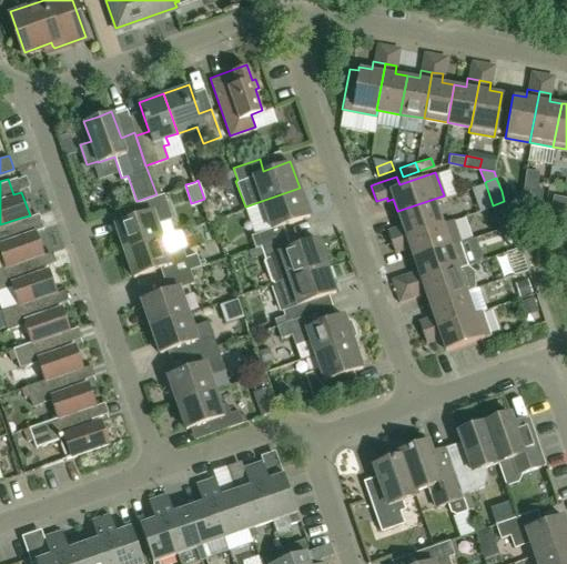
[(527,195),(525,204),(538,208),(543,188),(523,184),(520,194),(527,195)]
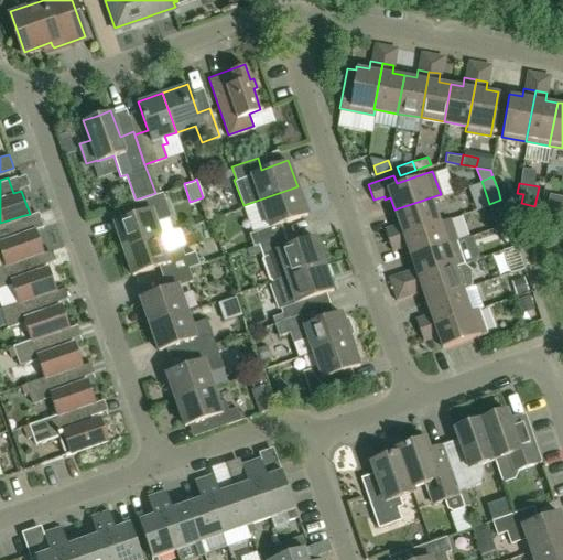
[(280,222),(306,213),(298,186),(244,205),(252,230),(249,233),(253,245),(258,243),(284,234),(280,222)]
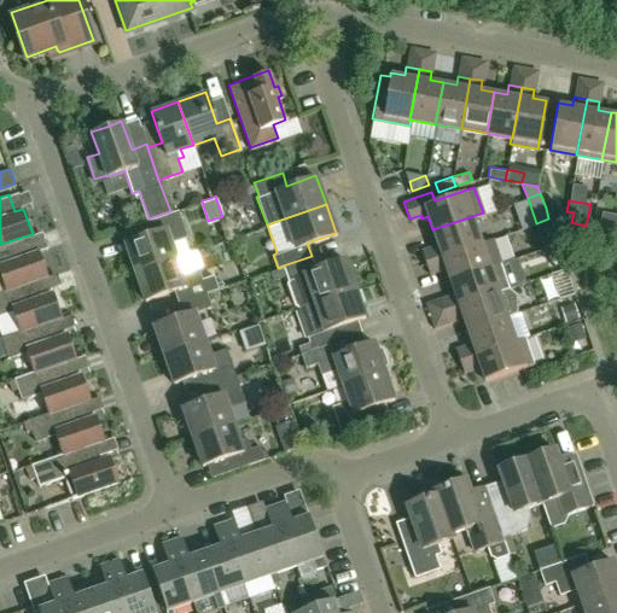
[(134,270),(175,256),(170,240),(186,235),(178,209),(170,211),(149,219),(153,232),(124,241),(134,270)]
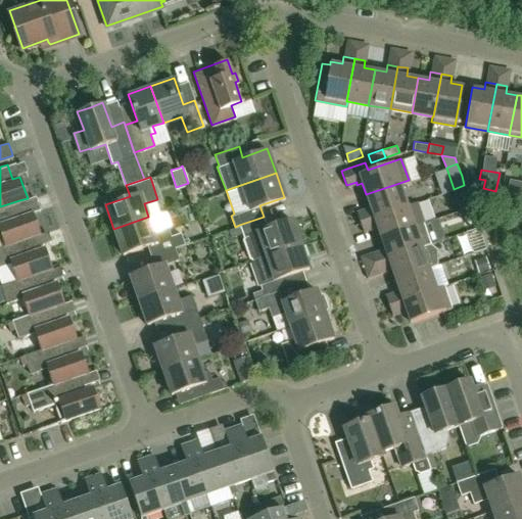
[(485,180),(479,179),(472,178),(470,186),(483,188),(485,180)]
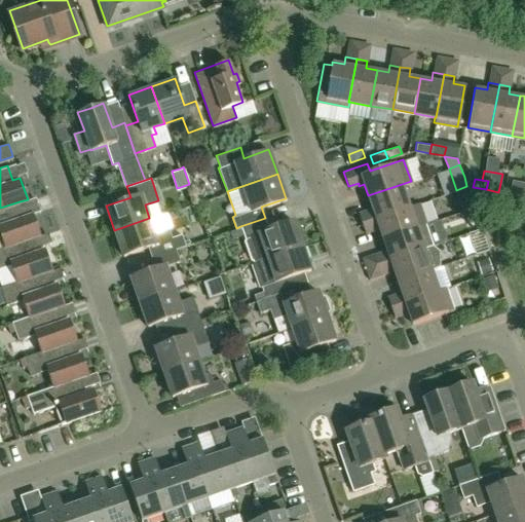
[(524,181),(512,179),(509,193),(510,193),(524,196),(524,189),(524,181)]
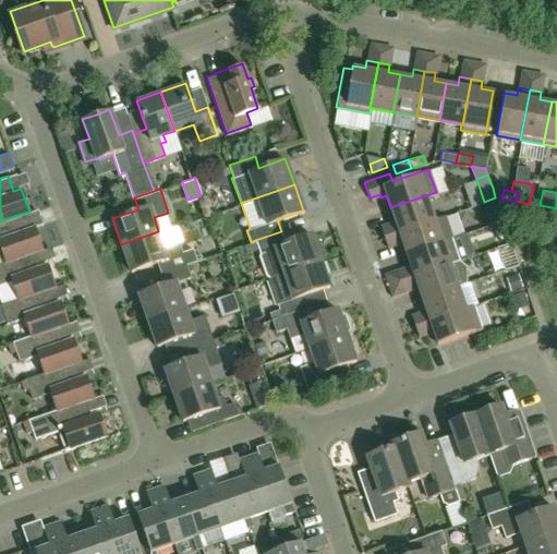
[(434,217),(426,195),(390,207),(394,219),(379,225),(384,235),(434,218),(434,217)]
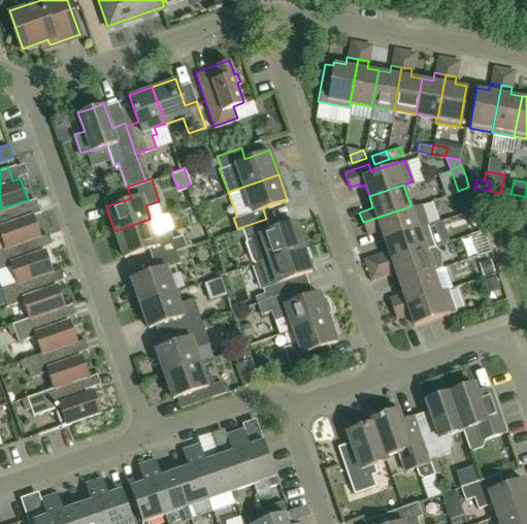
[(39,235),(32,214),(25,216),(20,202),(0,208),(0,248),(4,246),(4,247),(32,237),(39,235)]
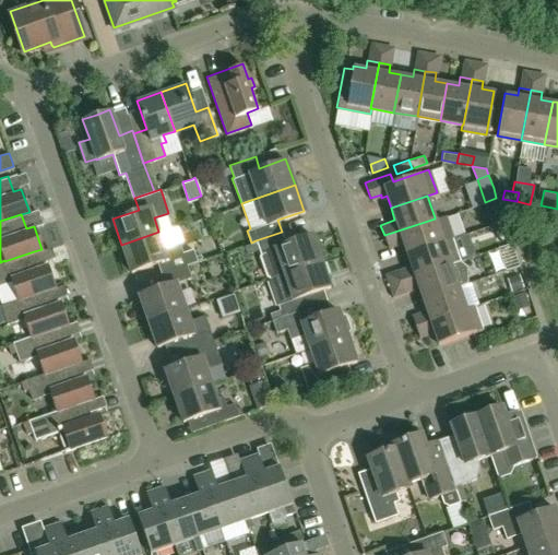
[(452,237),(443,214),(435,217),(435,219),(384,235),(388,246),(402,241),(406,252),(452,237)]
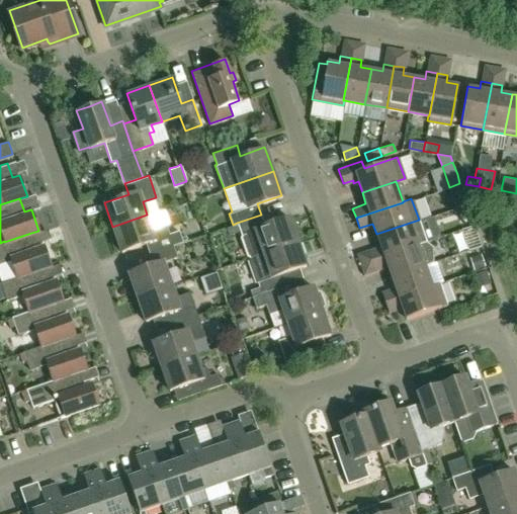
[(179,230),(169,234),(165,224),(152,228),(147,215),(112,227),(120,251),(145,243),(149,253),(173,245),(183,241),(179,230)]
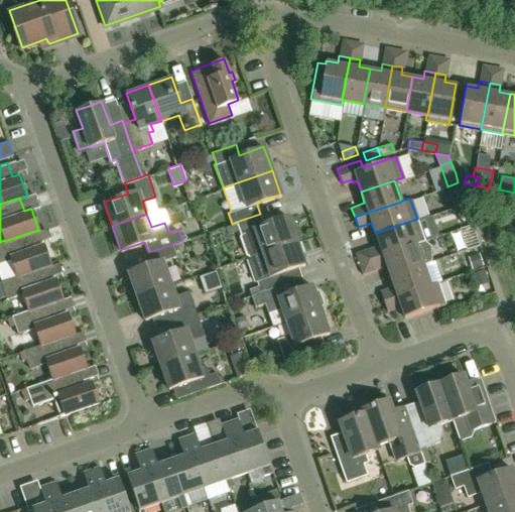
[(296,239),(287,216),(263,224),(260,214),(236,222),(248,256),(296,239)]
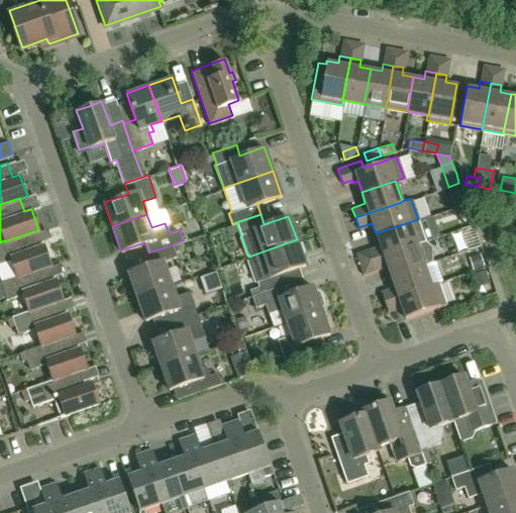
[(380,244),(355,252),(358,263),(425,240),(418,219),(376,233),(380,244)]
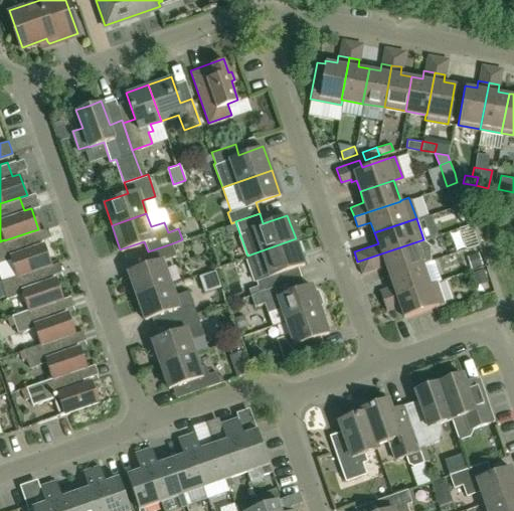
[(35,244),(31,231),(4,240),(4,239),(0,241),(0,261),(10,258),(16,274),(16,275),(43,266),(50,264),(43,242),(35,244)]
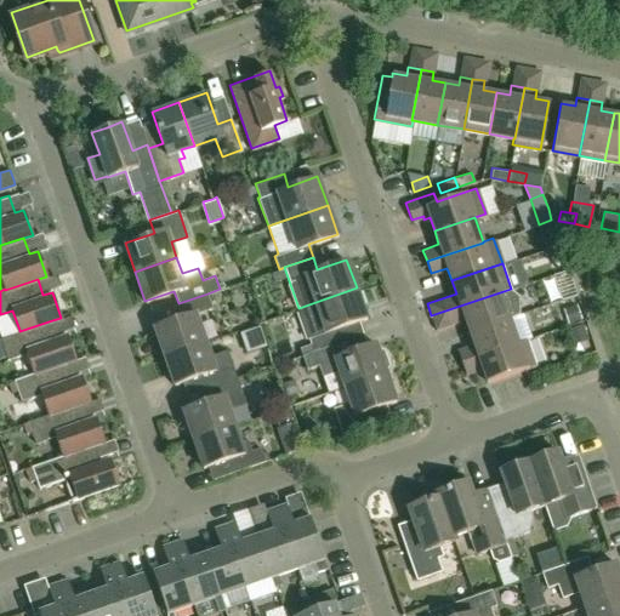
[(357,287),(299,308),(313,349),(341,340),(337,326),(367,317),(357,287)]
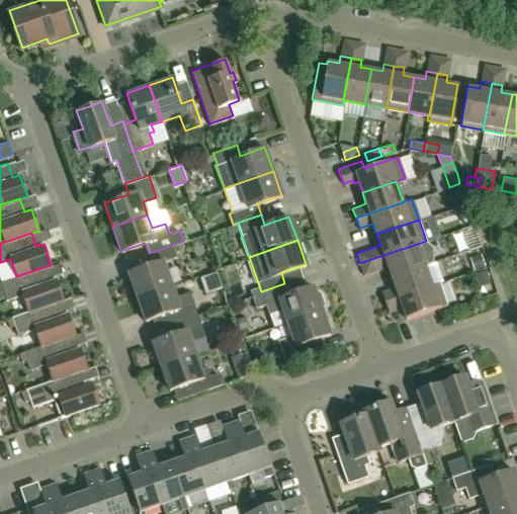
[(386,265),(391,275),(424,264),(433,261),(432,246),(426,241),(359,263),(363,273),(386,265)]
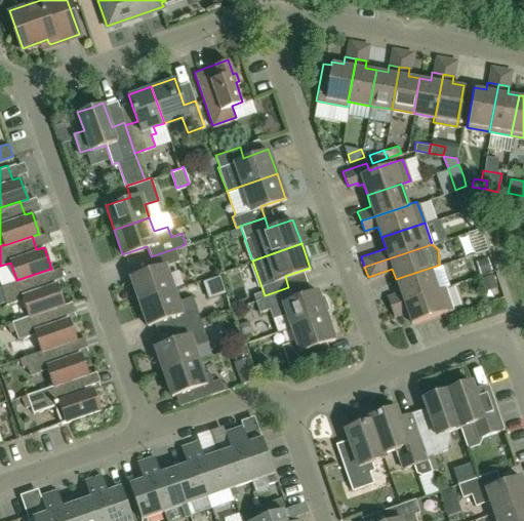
[(138,299),(173,288),(165,264),(178,259),(175,248),(151,256),(155,267),(130,276),(138,299)]
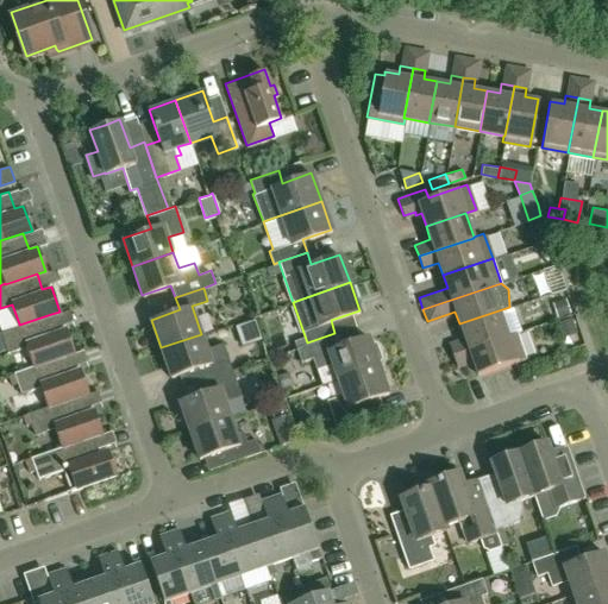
[(569,310),(564,296),(555,300),(559,314),(569,310)]
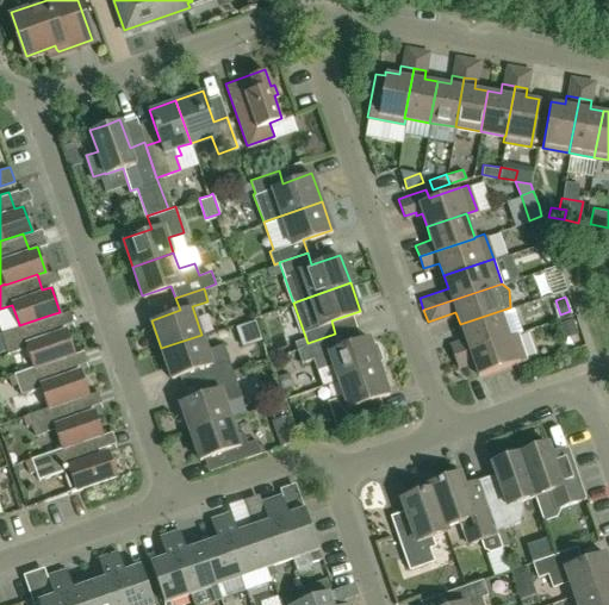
[(508,335),(499,311),(460,324),(465,337),(449,342),(453,354),(508,335)]
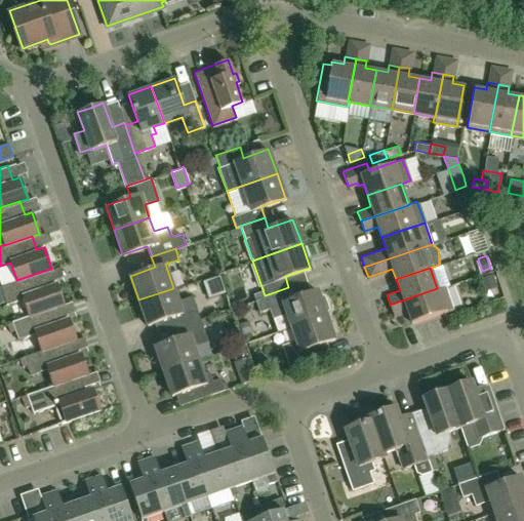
[(48,284),(44,271),(16,280),(16,279),(0,285),(0,296),(3,295),(5,304),(23,297),(29,314),(29,315),(55,306),(56,306),(64,304),(56,282),(48,284)]
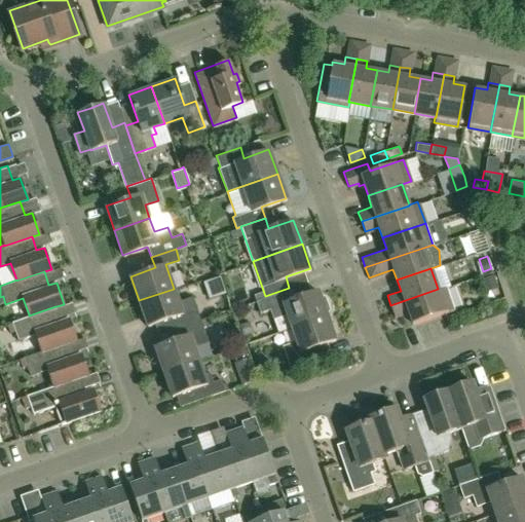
[(496,283),(492,272),(480,276),(484,287),(496,283)]
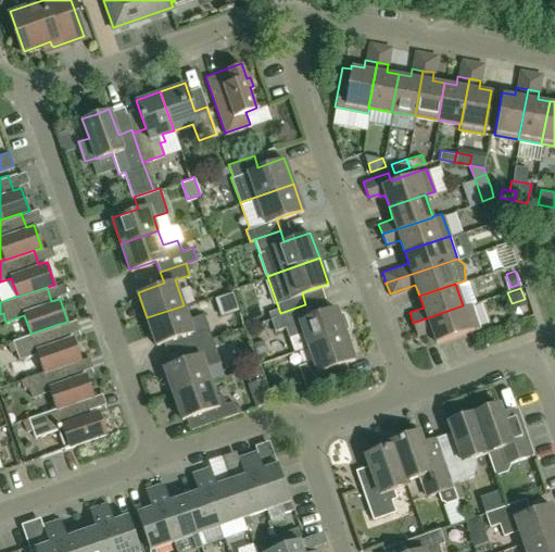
[(238,308),(231,290),(214,297),(221,314),(238,308)]
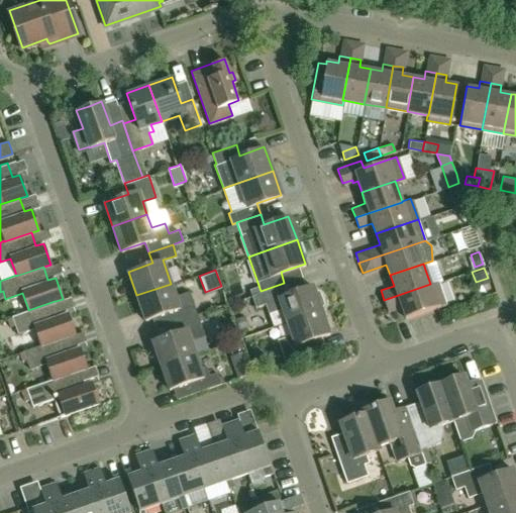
[(437,281),(430,284),(384,300),(387,310),(401,305),(404,317),(434,307),(445,303),(437,281)]
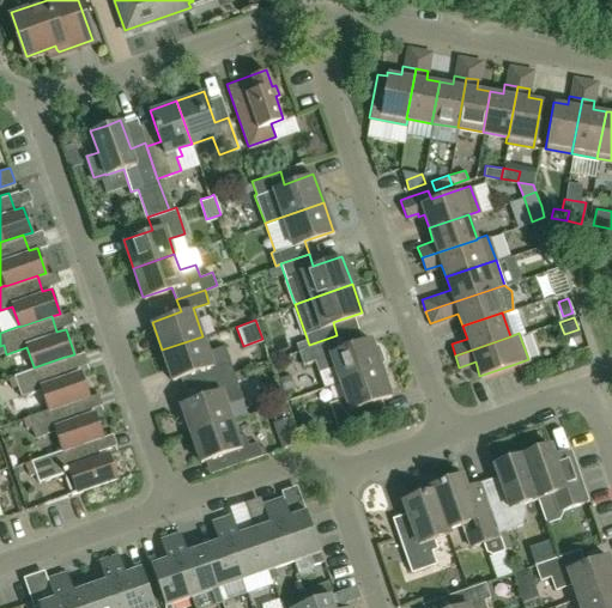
[(380,366),(380,365),(385,359),(379,344),(371,342),(370,338),(341,347),(337,335),(309,345),(309,346),(298,350),(304,363),(314,359),(317,370),(334,365),(339,381),(380,366)]
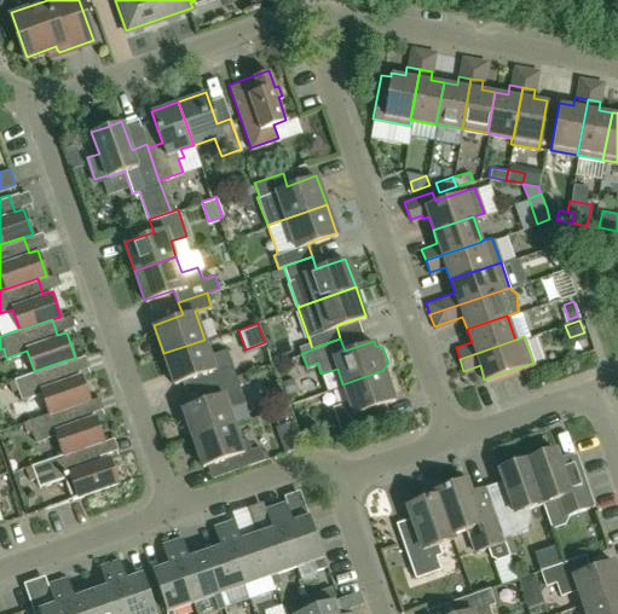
[(235,374),(231,361),(226,348),(209,354),(204,340),(163,353),(173,382),(202,372),(207,384),(240,374),(240,372),(235,374)]
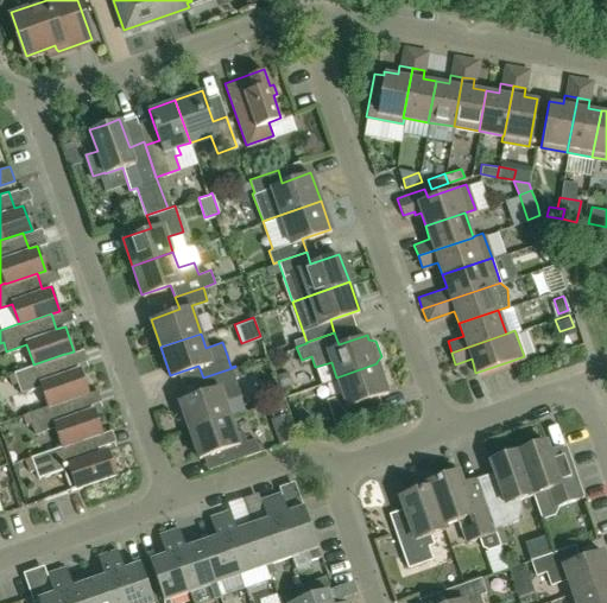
[(70,369),(65,354),(64,354),(33,365),(33,363),(8,373),(12,382),(17,380),(20,392),(40,385),(46,404),(48,405),(78,394),(88,392),(78,367),(70,369)]
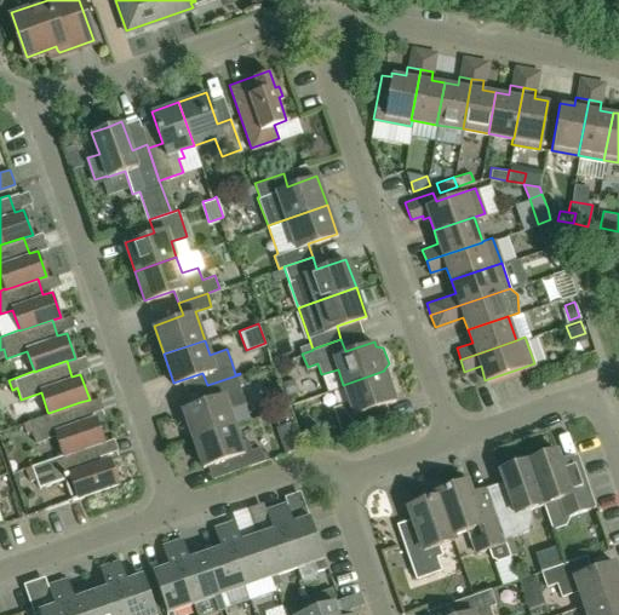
[(394,398),(384,371),(343,385),(349,401),(332,406),(342,432),(370,421),(365,409),(394,398)]
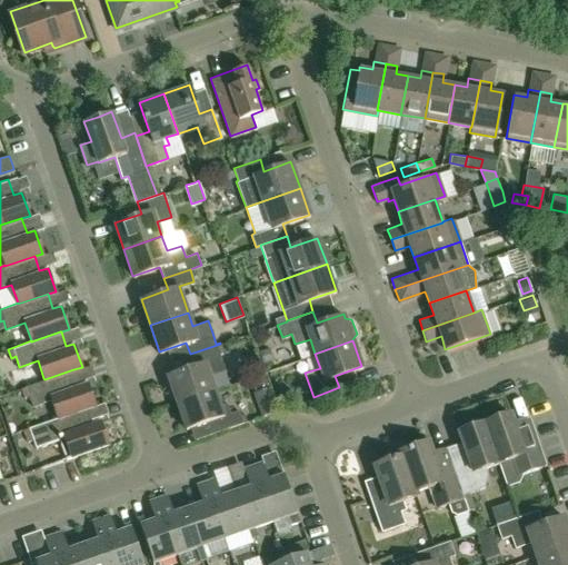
[(215,388),(209,374),(225,368),(219,352),(222,350),(220,344),(190,354),(193,366),(167,375),(177,402),(215,388)]
